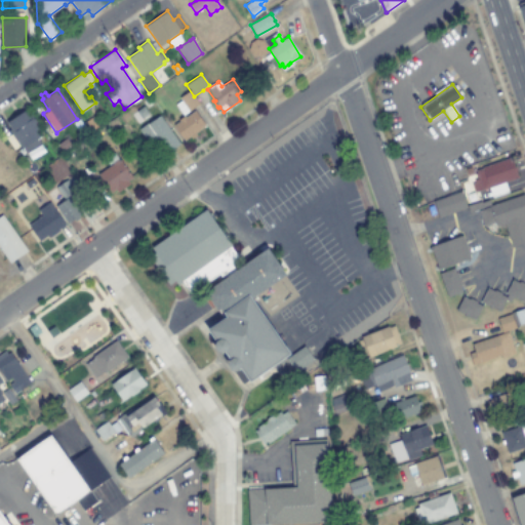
[(199,104),(183,115),(175,105),(182,101),(179,98),(190,90),(199,104)]
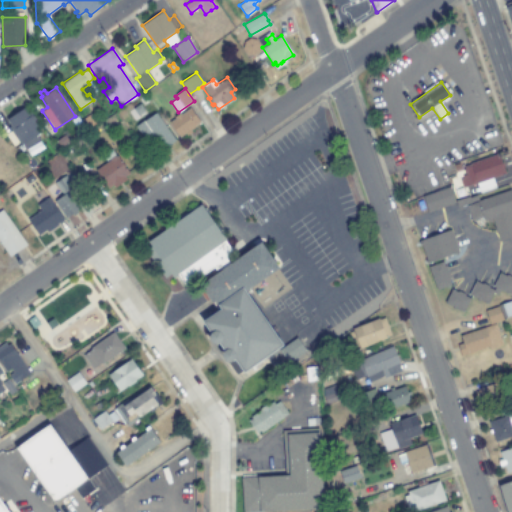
[(149,101),(144,104),(139,98),(144,94),(149,101)]
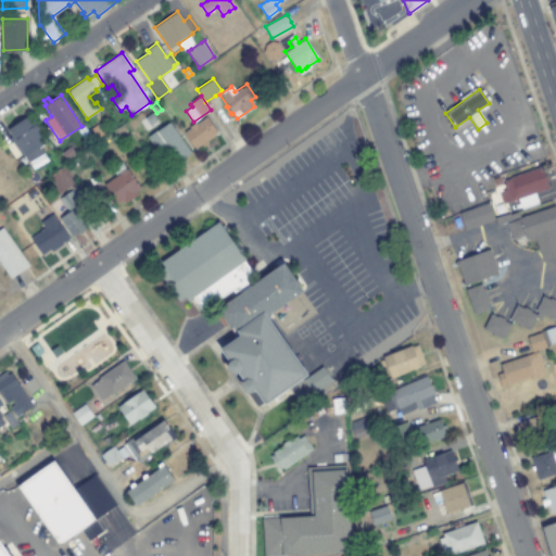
[(158,121),(150,126),(144,117),(152,112),(158,121)]
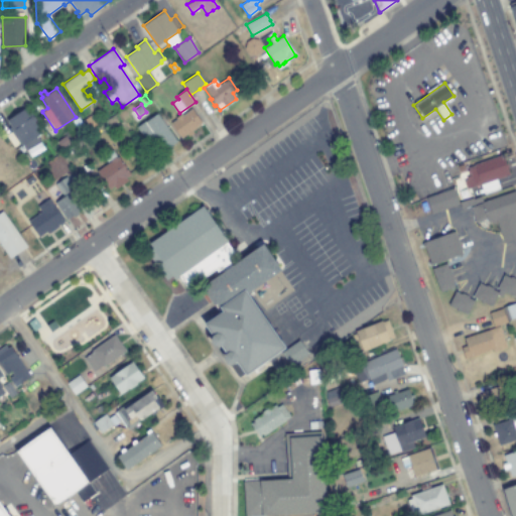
[(40,140),(25,150),(25,149),(22,146),(21,147),(8,128),(10,127),(6,121),(26,107),(35,120),(34,121),(42,133),(37,136),(40,140)]
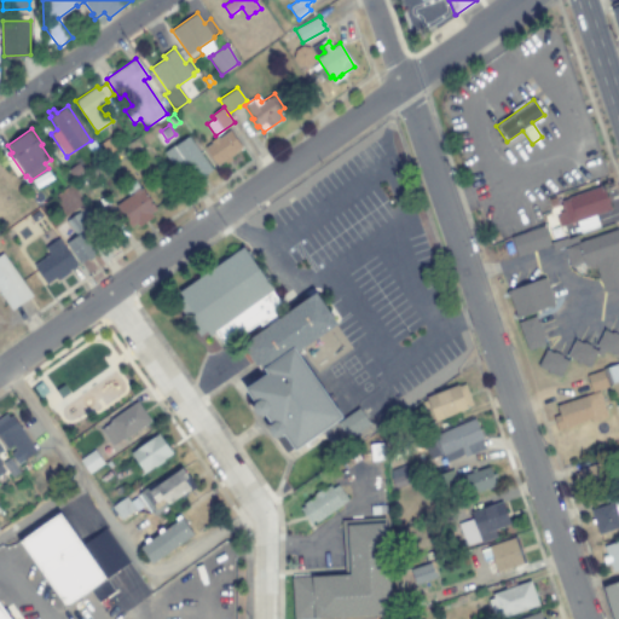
[(230,131),(241,148),(235,151),(236,152),(230,156),(231,158),(230,160),(227,161),(225,162),(224,160),(218,166),(203,148),(210,143),(209,140),(217,137),(218,138),(230,131)]
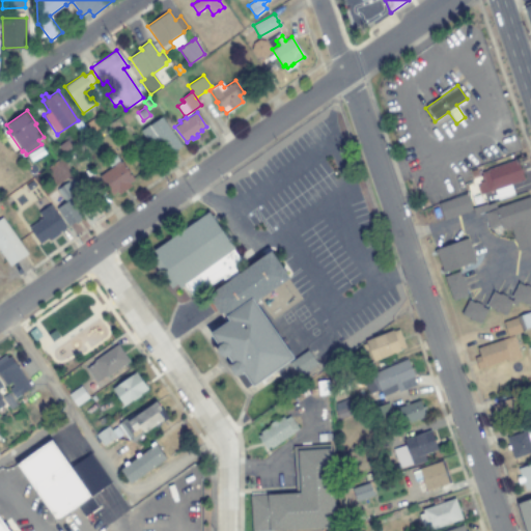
[(163,116),(182,146),(176,150),(178,152),(173,156),(171,154),(167,157),(164,152),(160,156),(152,145),(158,142),(155,138),(148,142),(140,131),(163,116)]
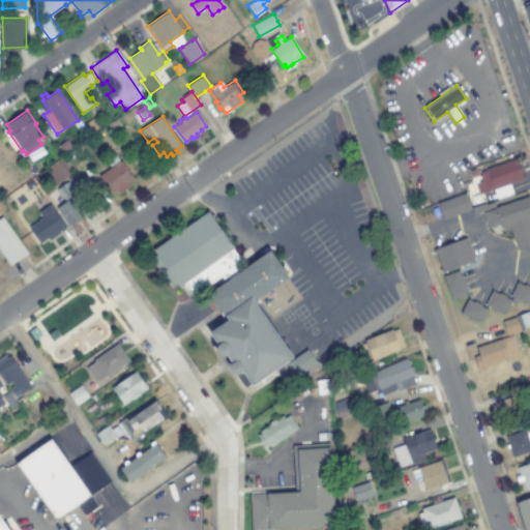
[(114,153),(119,160),(121,160),(134,179),(129,182),(130,185),(125,188),(123,190),(118,194),(116,192),(111,195),(105,185),(102,187),(97,181),(99,179),(97,176),(111,167),(106,159),(114,153)]
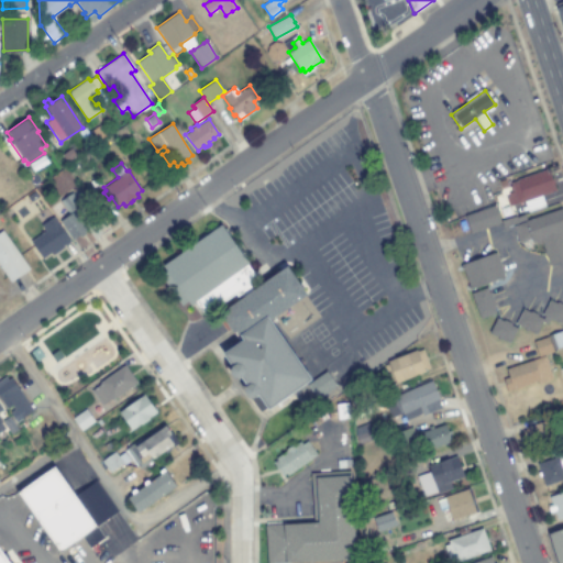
[(541,196),(543,201),(544,206),(527,212),(523,201),(510,206),(510,205),(508,206),(505,197),(509,196),(508,192),(512,190),(510,183),(516,180),(516,179),(548,168),(552,180),(553,183),(555,190),(541,196)]
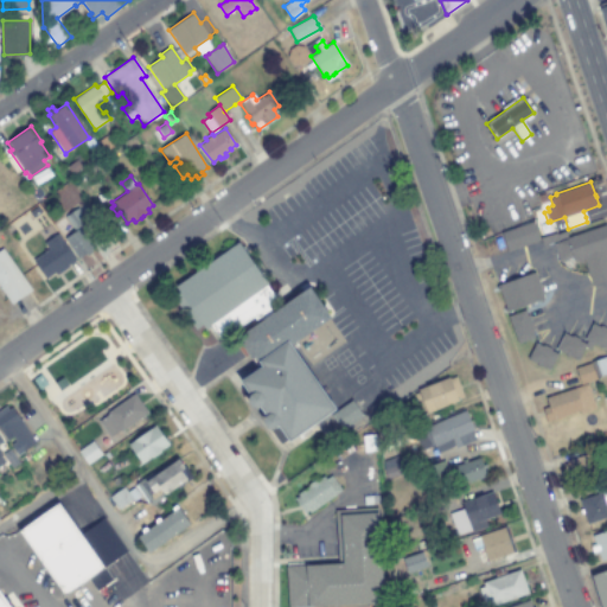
[(40,212),(34,218),(30,212),(37,206),(40,212)]
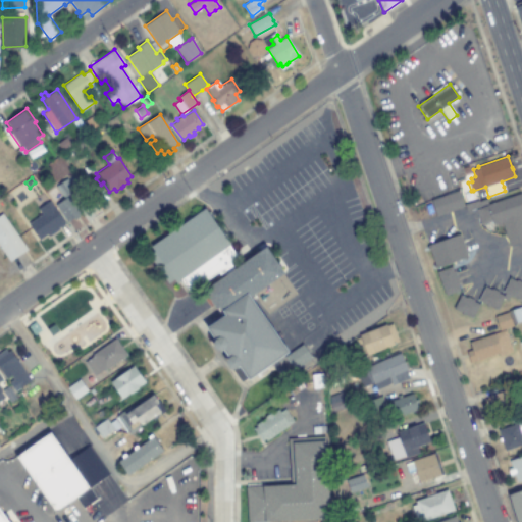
[(77,217),(75,219),(74,220),(73,218),(67,222),(55,205),(63,199),(55,187),(67,178),(76,191),(68,196),(81,212),(79,214),(80,216),(77,217)]
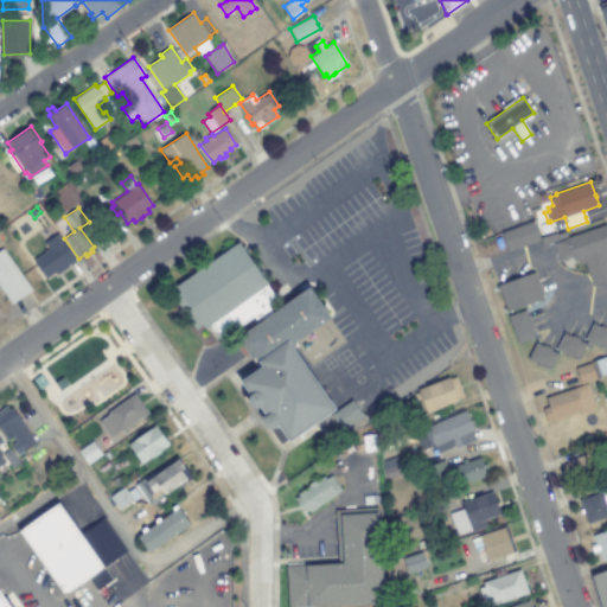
[(540,240),(508,251),(506,248),(500,232),(532,221),(538,237),(540,240)]
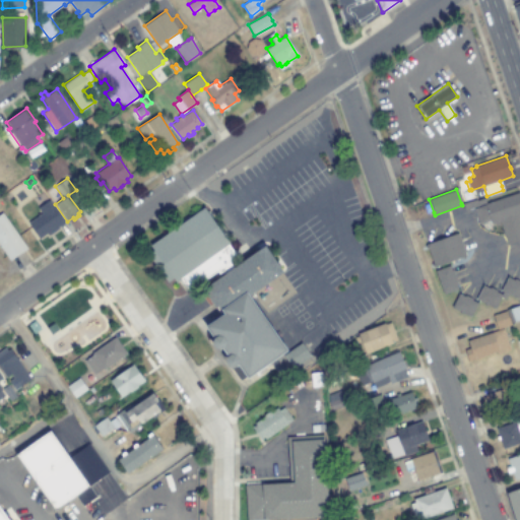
[(519,240),(507,245),(504,235),(499,221),(491,224),(490,220),(478,223),(473,209),(485,204),(518,192),(519,197),(519,240)]
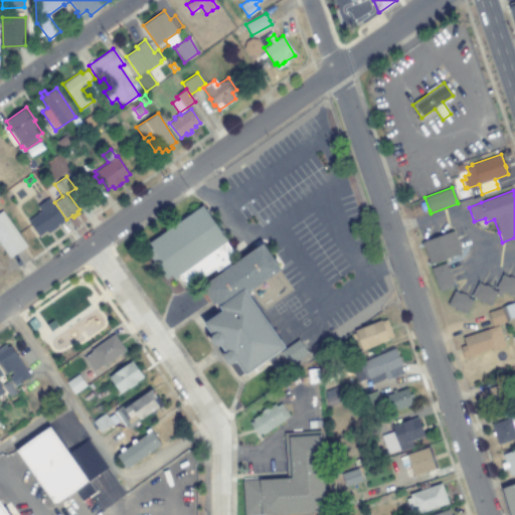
[(479,195),(481,200),(460,207),(458,201),(472,197),(472,198),(479,195)]
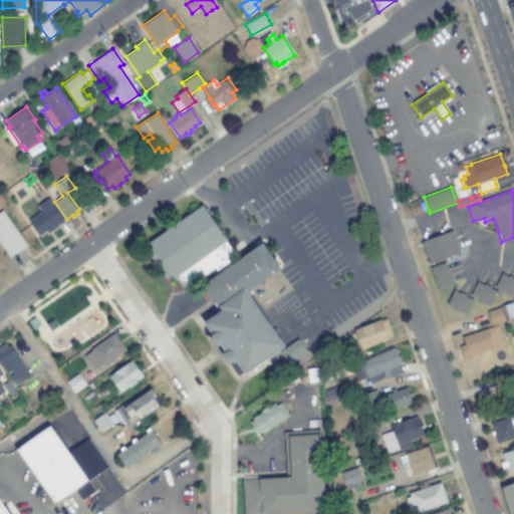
[(58,226),(48,233),(46,231),(39,236),(27,220),(40,211),(37,206),(48,198),(64,220),(57,225),(58,226)]
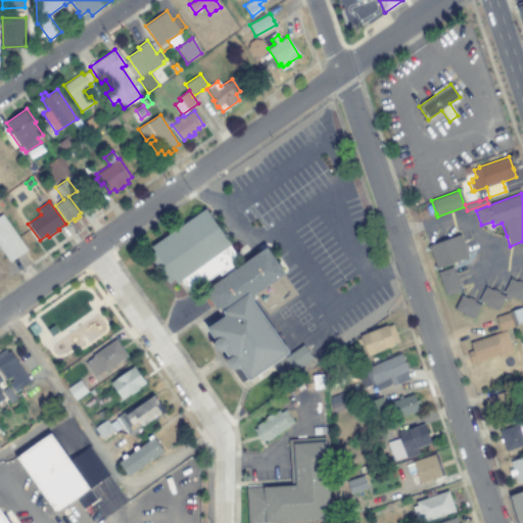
[(242,265),(202,292),(198,286),(190,292),(185,285),(183,283),(182,282),(177,285),(173,280),(172,281),(169,283),(168,284),(164,279),(161,275),(154,266),(151,260),(147,255),(149,255),(152,253),(154,252),(151,246),(205,208),(232,247),(231,248),(242,265)]
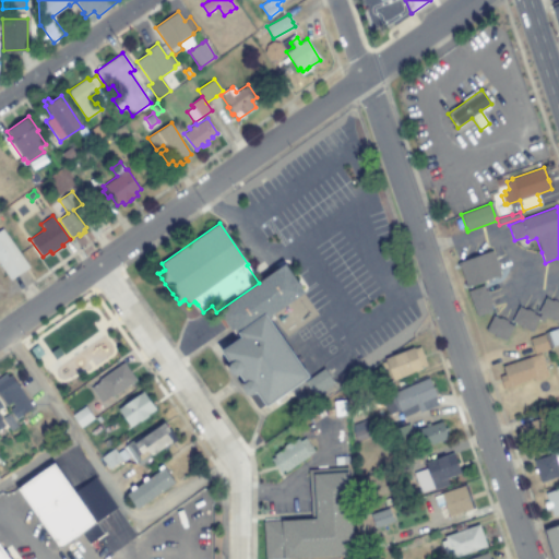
[(13,278),(11,281),(0,264),(0,229),(2,228),(30,268),(27,269),(25,270),(23,271),(13,278)]
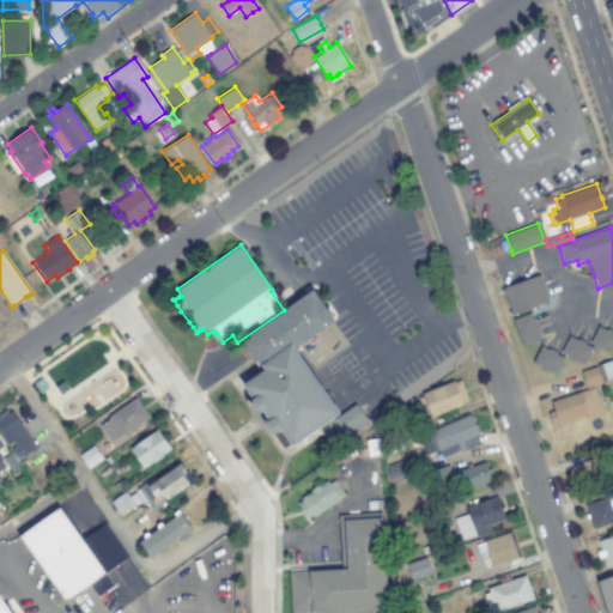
[(539,274),(547,297),(550,302),(510,316),(508,310),(510,310),(504,293),(503,293),(501,289),(503,287),(539,274)]
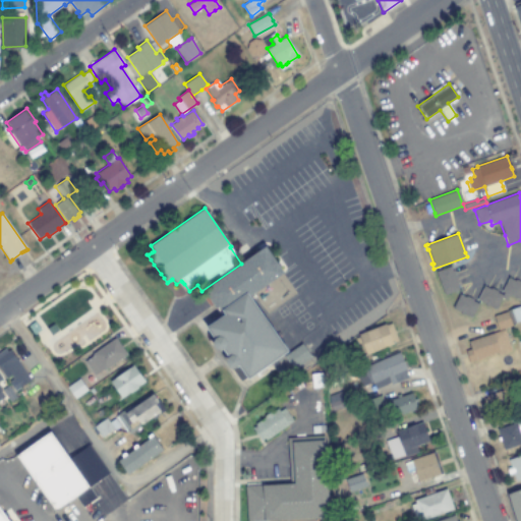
[(249,296),(247,293),(222,310),(219,306),(216,308),(212,304),(201,291),(241,264),(265,246),(283,272),(283,273),(282,274),(249,296)]
